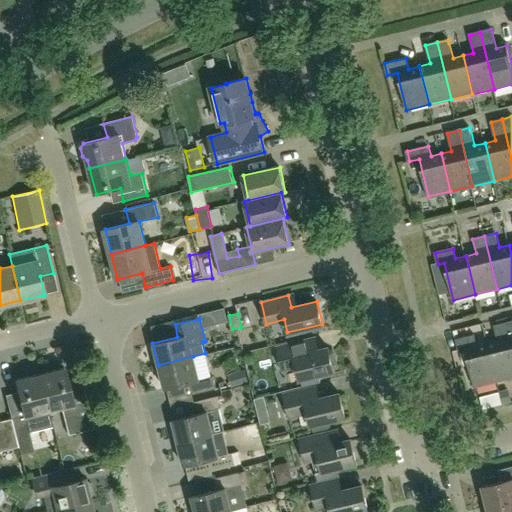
[(497,381),(511,377),(511,350),(505,323),(494,326),(497,341),(487,343),(497,381)]
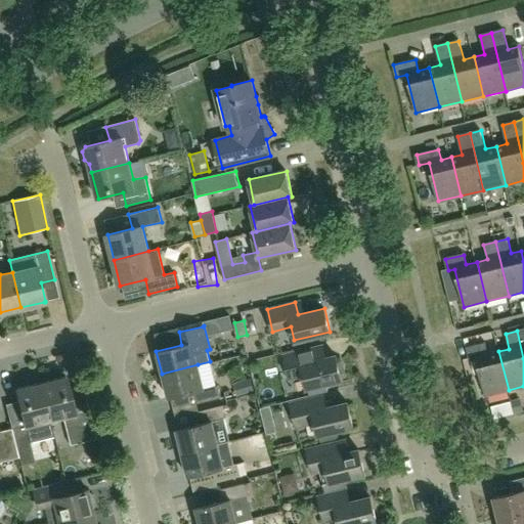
[(485,396),(509,390),(498,351),(488,354),(486,343),(467,348),(470,359),(476,358),(485,396)]
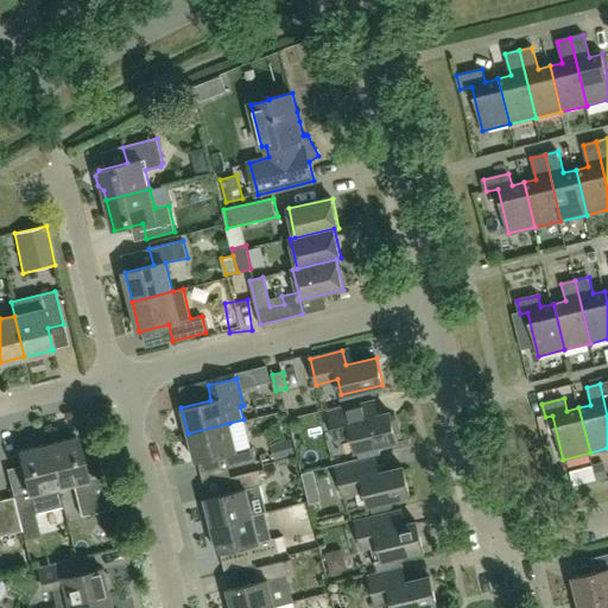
[(356,406),(329,412),(335,438),(352,434),(353,442),(355,449),(356,449),(359,460),(380,455),(378,444),(396,439),(396,437),(399,432),(396,418),(390,415),(390,412),(379,416),(375,401),(356,406)]
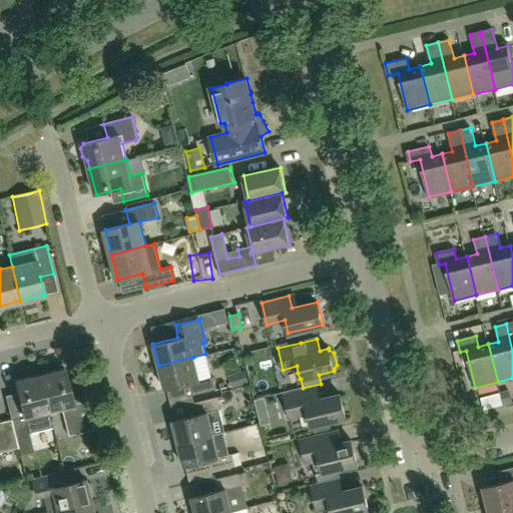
[(199,380),(193,357),(158,366),(163,389),(189,382),(192,394),(215,389),(212,377),(199,380)]
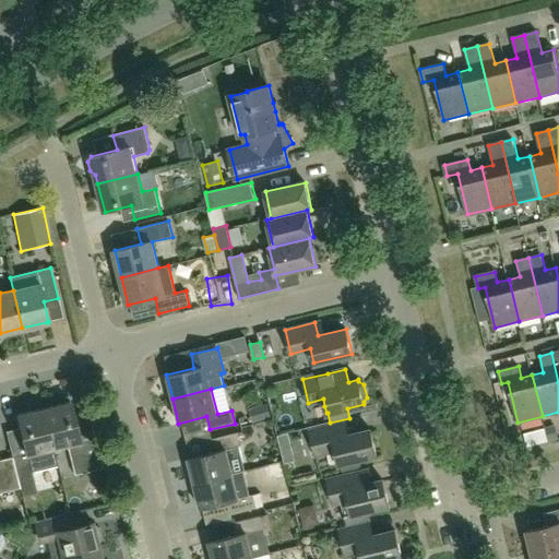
[(44,407),(52,448),(66,444),(73,474),(100,467),(94,437),(80,440),(70,401),(44,407)]
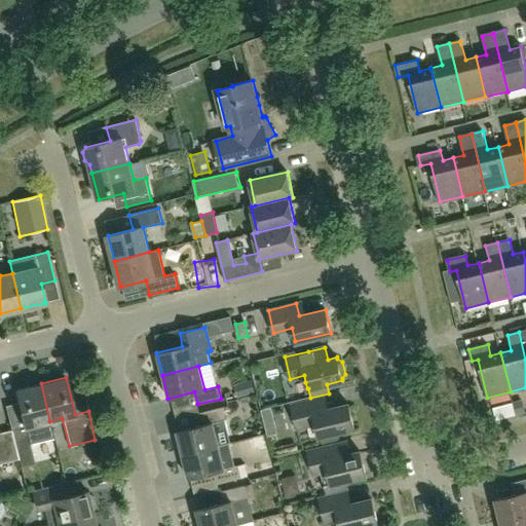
[(252,380),(234,385),(238,400),(256,395),(252,380)]
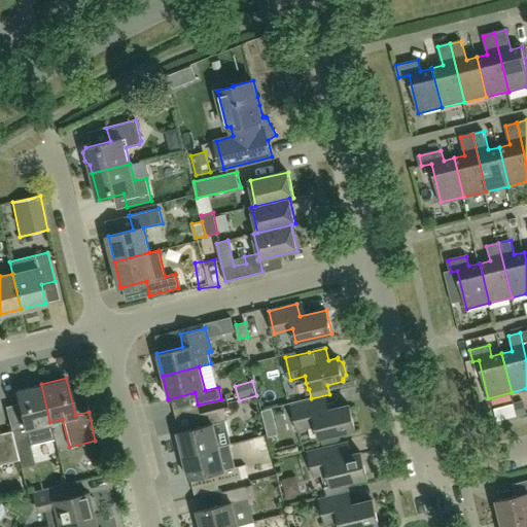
[(25,427),(10,430),(18,460),(32,456),(29,445),(54,438),(49,422),(41,384),(15,390),(25,427)]
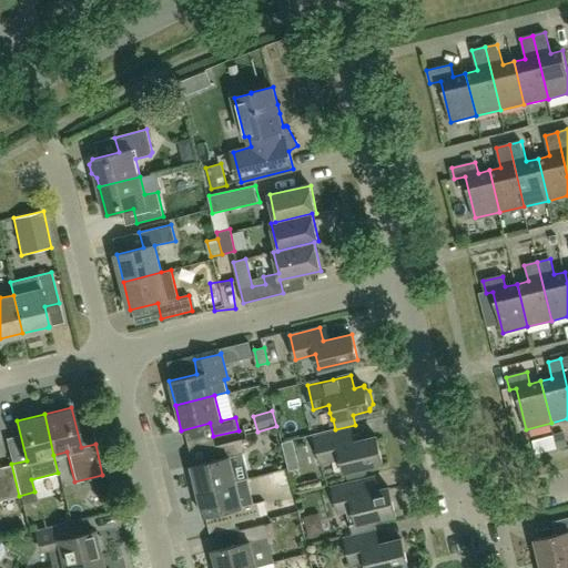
[(354,442),(351,428),(314,437),(321,462),(341,456),(344,472),(383,462),(376,437),(354,442)]
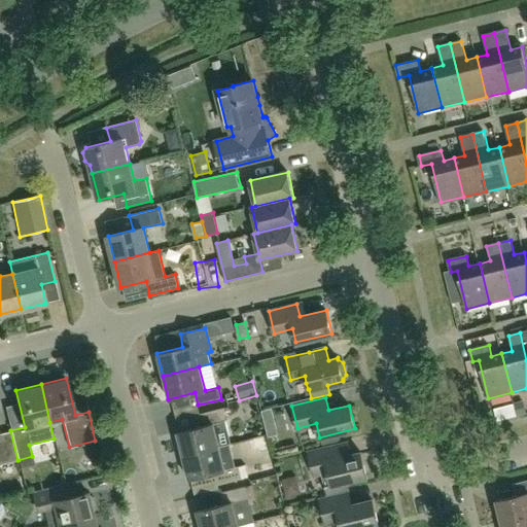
[(202,425),(176,431),(182,455),(218,447),(212,423),(226,420),(223,408),(200,413),(202,425)]
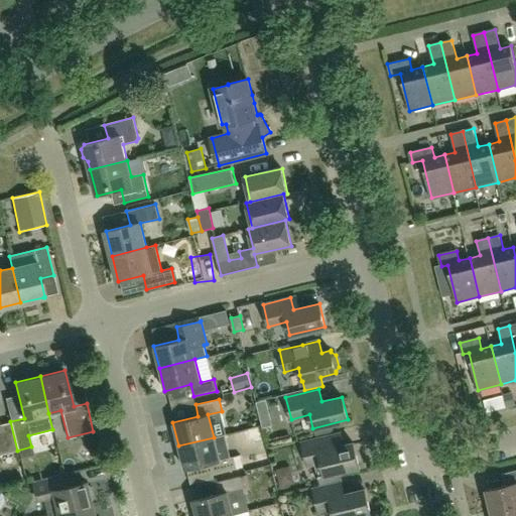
[(0,454),(17,450),(10,421),(0,423),(0,454)]
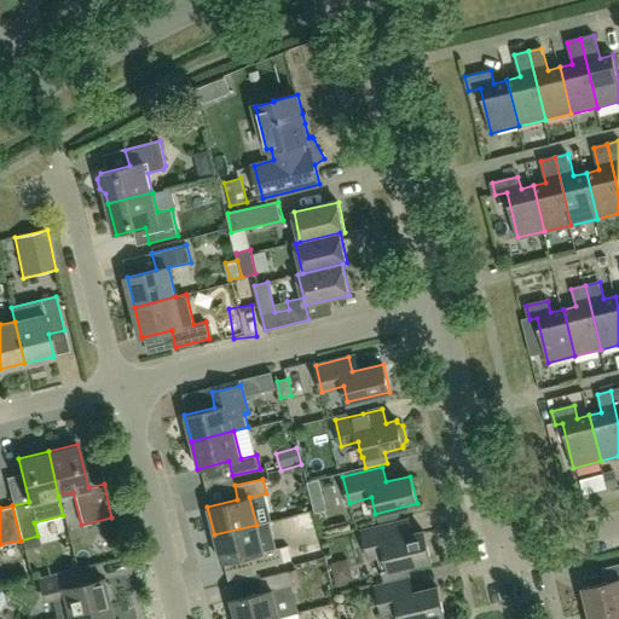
[(285,539),(311,536),(308,516),(283,521),(285,539)]
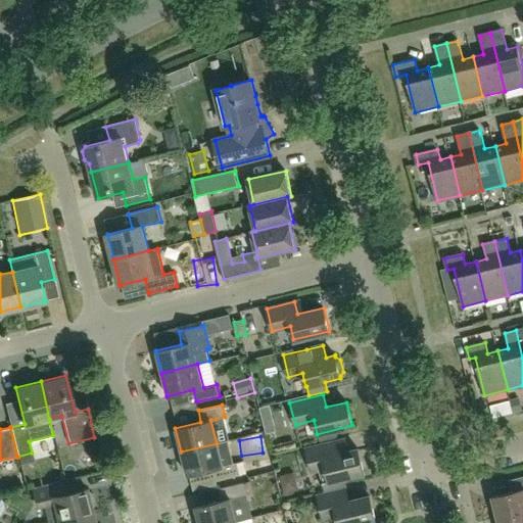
[(228,440),(217,443),(181,452),(186,475),(212,469),(216,480),(238,475),(236,463),(234,464),(228,440)]
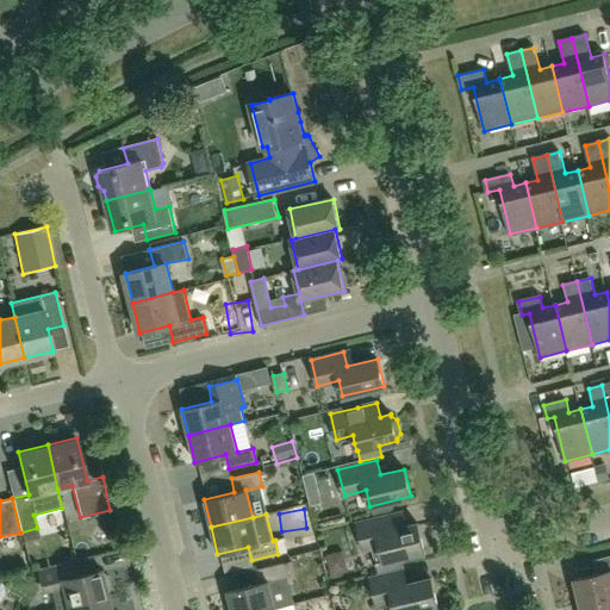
[(379,571),(404,565),(402,558),(424,552),(417,523),(387,531),(384,517),(356,524),(363,549),(373,547),(379,571)]
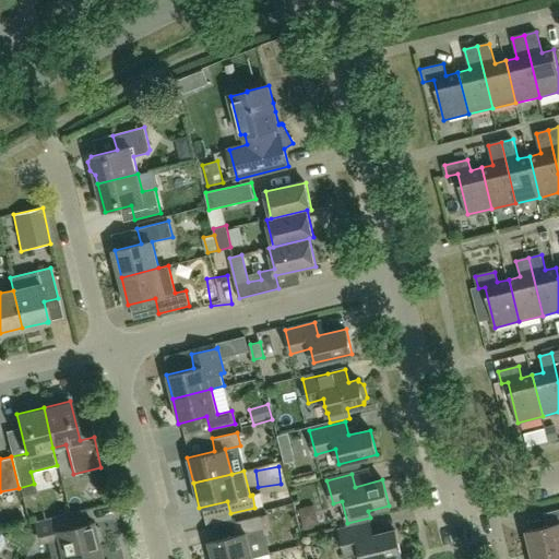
[(558,509),(544,513),(547,526),(526,531),(532,554),(558,546),(558,509)]
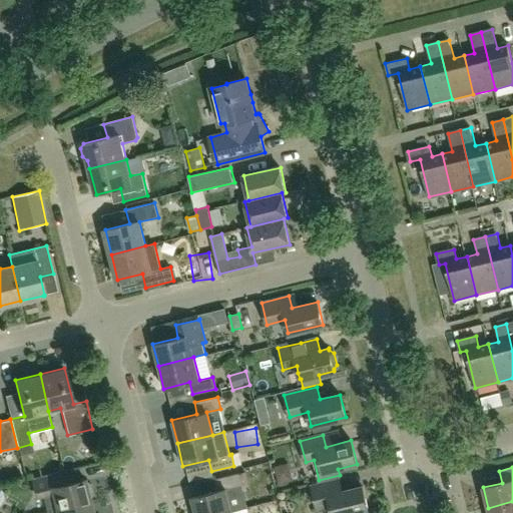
[(43,497),(47,512),(89,501),(89,499),(92,494),(90,485),(85,482),(84,479),(78,480),(75,468),(30,479),(35,499),(43,497)]
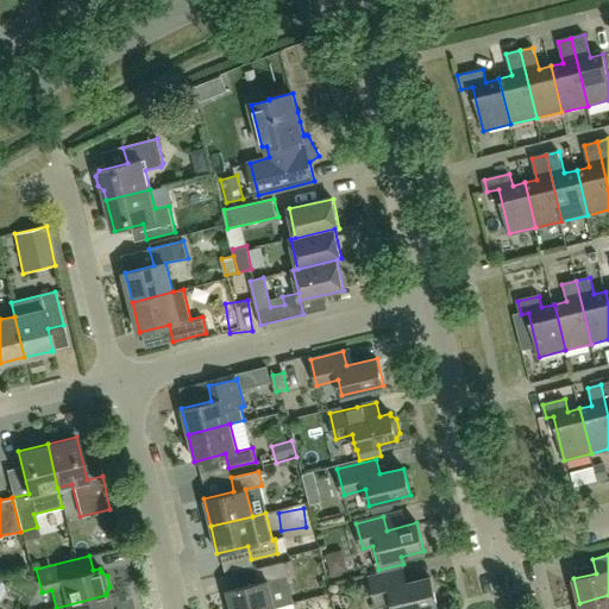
[(259,582),(227,590),(232,608),(264,608),(275,607),(268,581),(287,576),(283,562),(256,567),(259,582)]
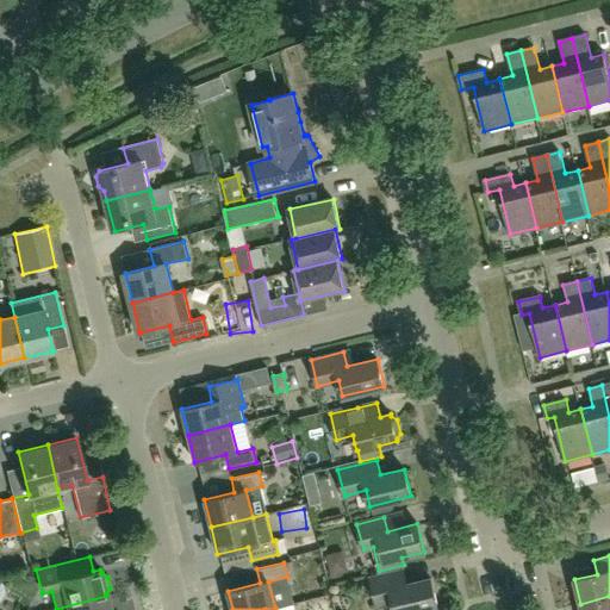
[(404,571),(369,578),(377,604),(392,601),(393,609),(424,609),(437,607),(430,578),(408,584),(404,571)]
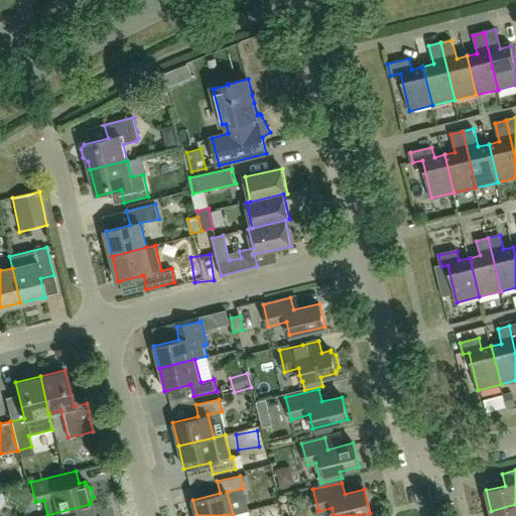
[(93,515),(90,504),(47,515),(93,515)]
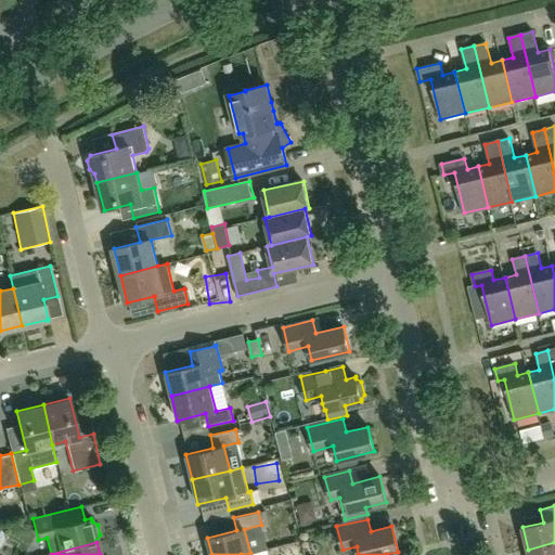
[(554,554),(554,542),(528,550),(529,554),(554,554)]
